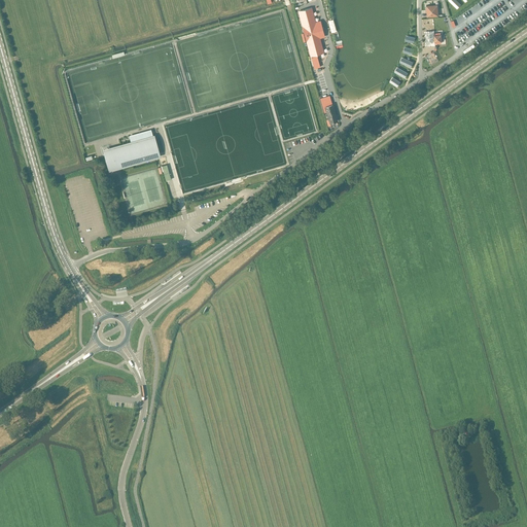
[(455,0),(451,0),(450,1),(453,4),(457,8),(461,5),(456,0),(456,1),(455,0)]
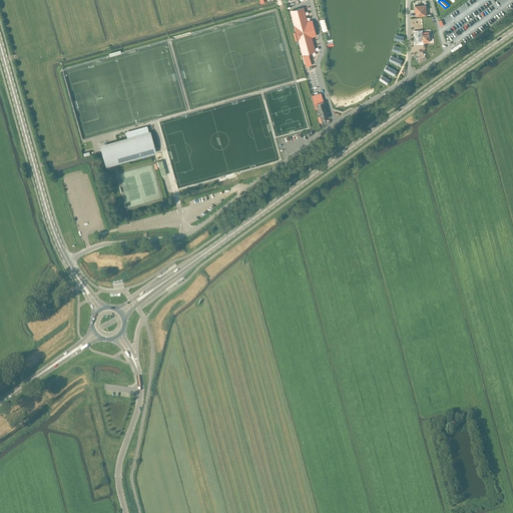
[(303,7),(291,11),(303,54),(315,51),(311,36),(316,35),(312,21),(307,22),(303,7)]
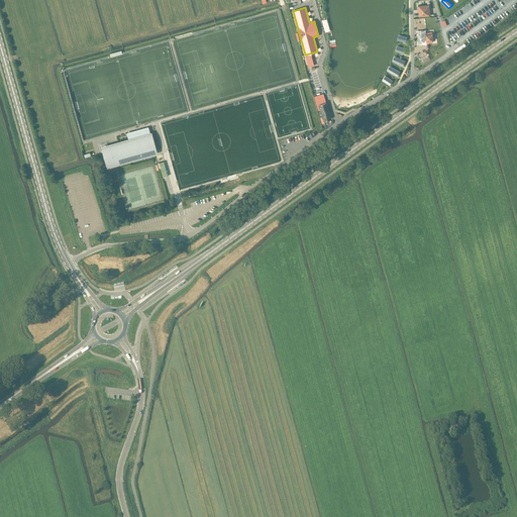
[(425,50),(418,56),(423,64),(430,60),(425,50)]
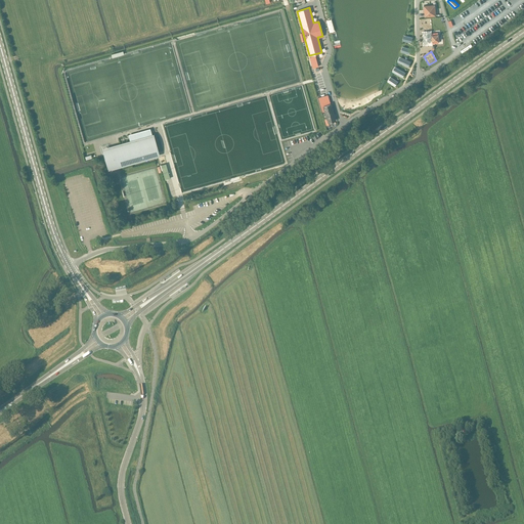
[(315,55),(309,56),(312,68),(318,67),(315,55)]
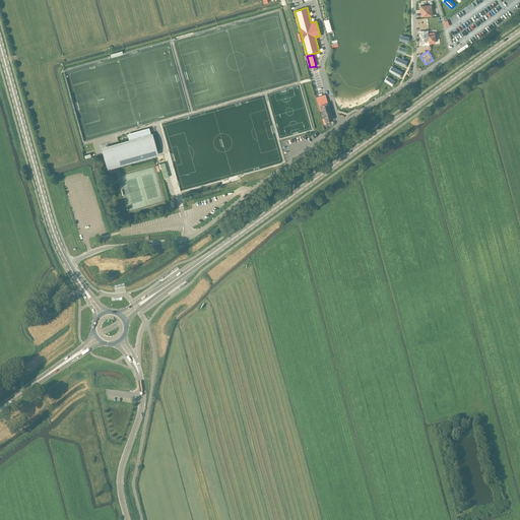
[(399,58),(397,63),(405,66),(406,64),(407,61),(399,58)]
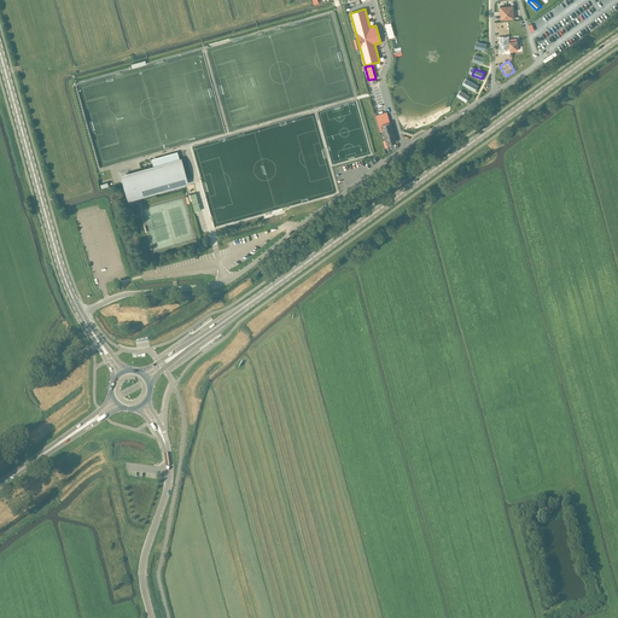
[(468,81),(466,86),(474,92),(477,88),(478,86),(468,81)]
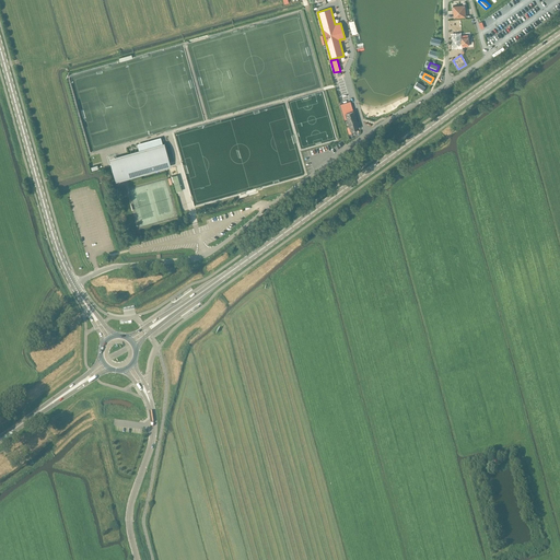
[(419,83),(416,88),(417,89),(423,94),(426,91),(427,89),(419,83)]
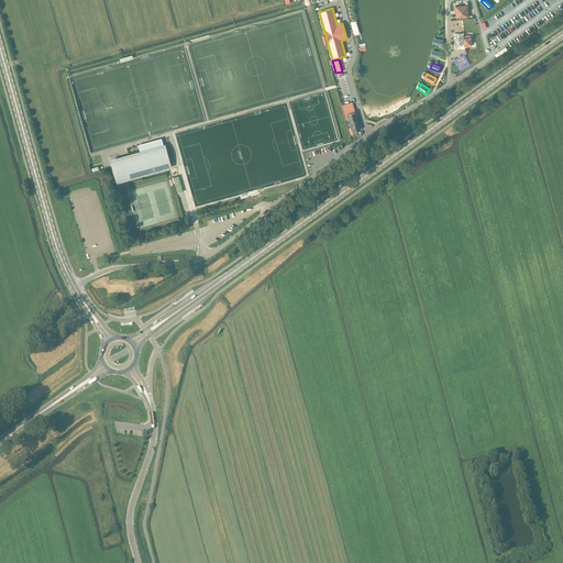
[(352,102),(342,106),(346,121),(349,120),(346,114),(355,111),(352,102)]
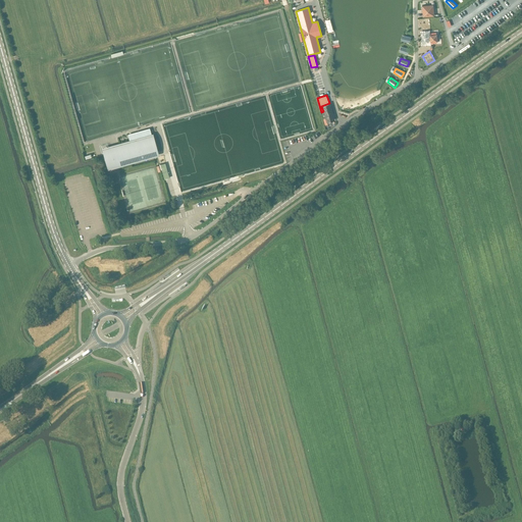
[(326,122),(334,119),(329,103),(321,106),(323,111),(326,122)]
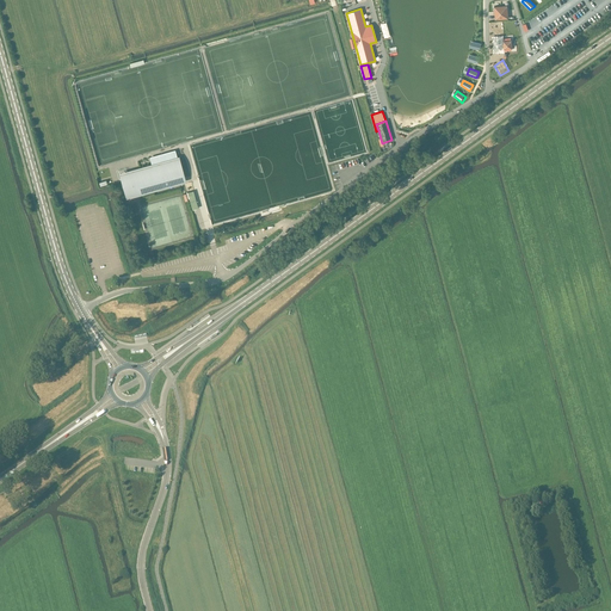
[(162,165),(129,173),(133,185),(143,181),(144,187),(153,190),(170,184),(170,181),(181,178),(177,159),(161,164),(162,165)]
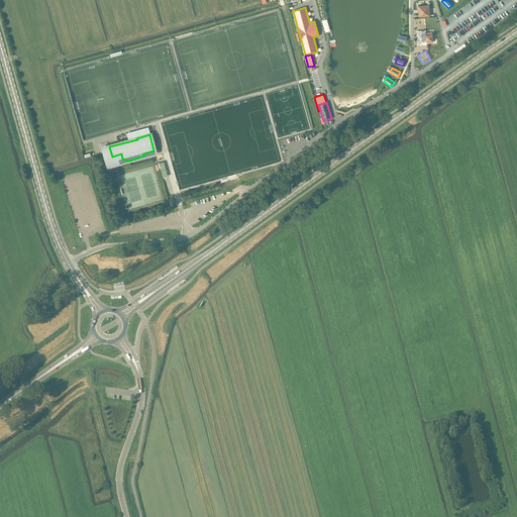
[(109,146),(103,148),(106,158),(104,158),(107,168),(115,166),(115,164),(129,161),(122,159),(121,153),(112,157),(109,146)]
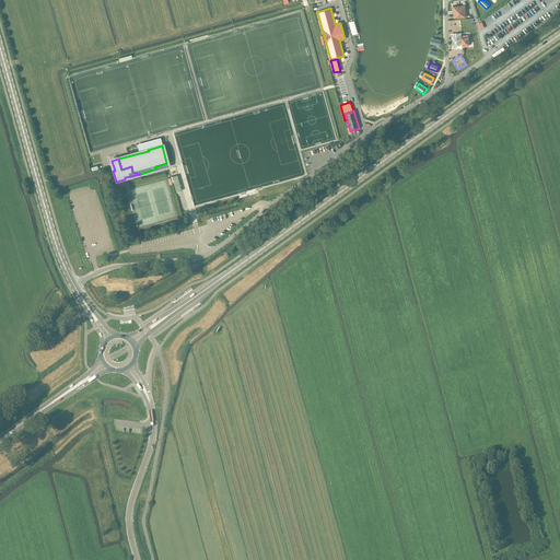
[(177,175),(172,176),(176,193),(182,190),(177,175)]
